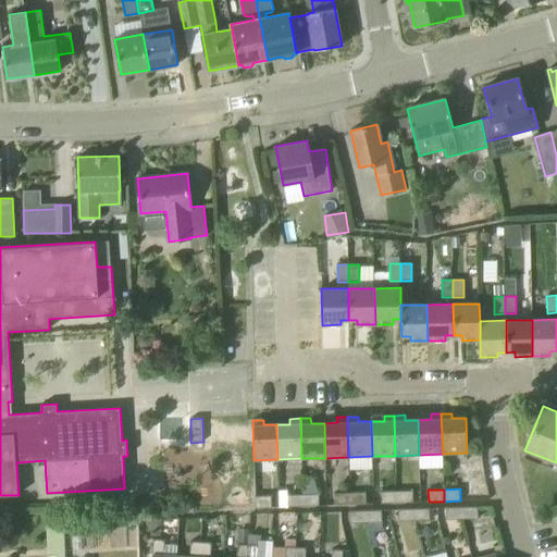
[(381,504),(397,503),(397,491),(381,492),(381,504)]
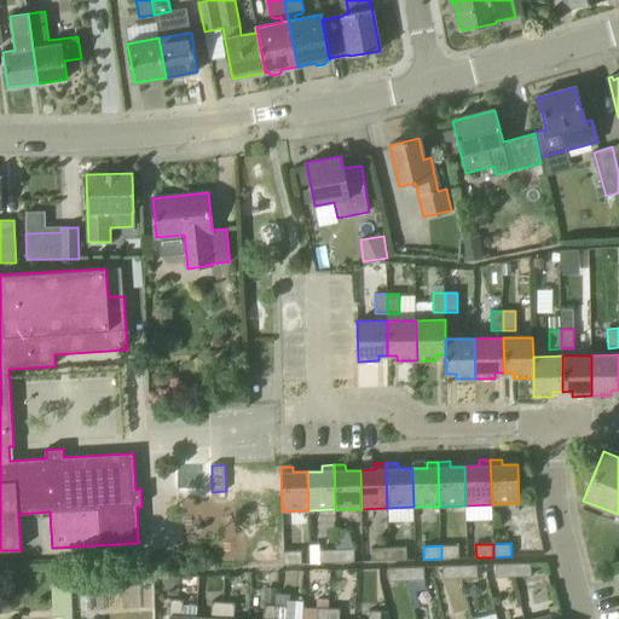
[(441,559),(460,559),(458,545),(441,545),(441,559)]
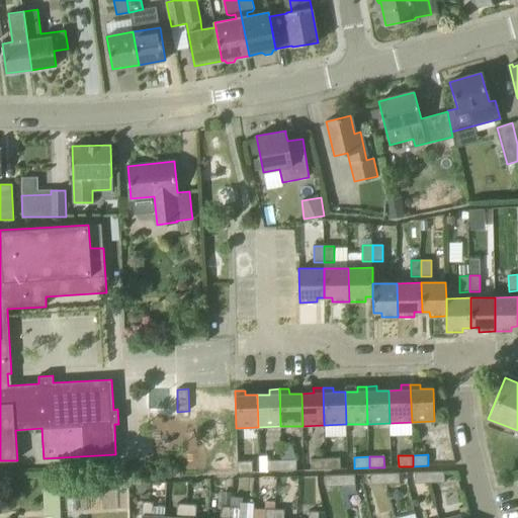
[(340,457),(325,458),(326,469),(340,468),(340,457)]
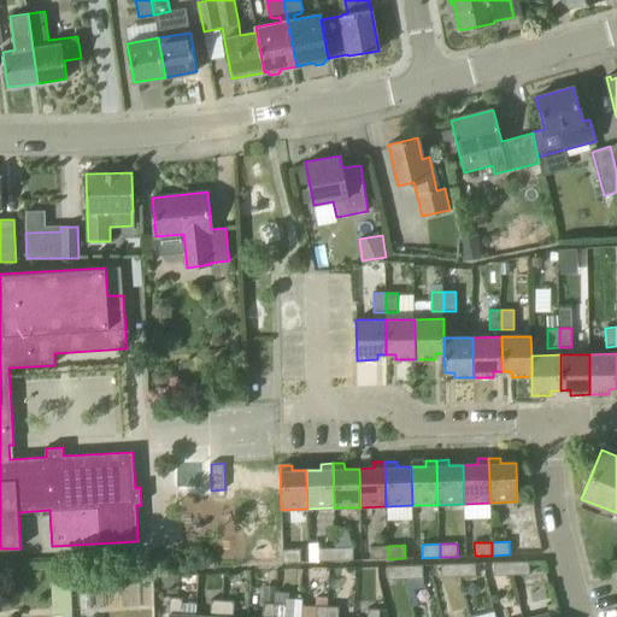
[(388,559),(387,546),(370,547),(370,559),(388,559)]
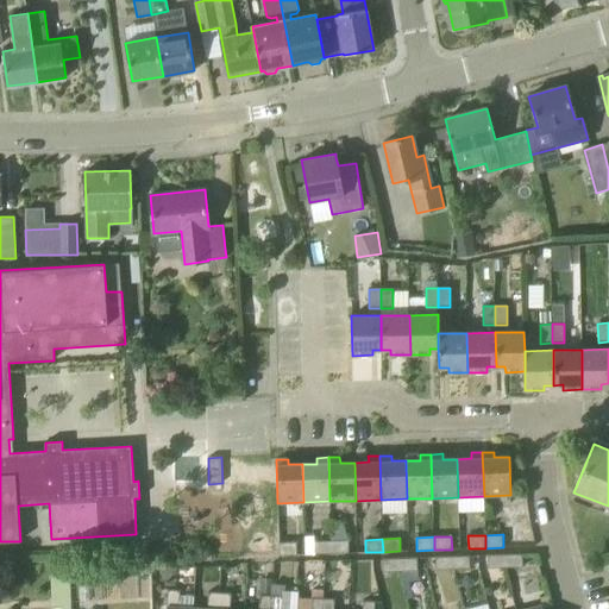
[(349,540),(331,541),(332,553),(349,553),(349,540)]
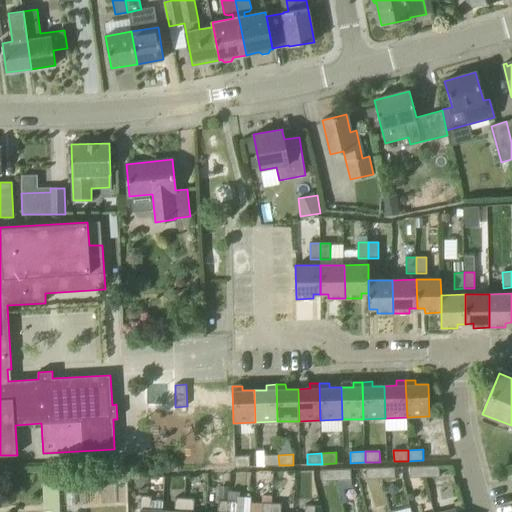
[(279,465),(278,455),(264,455),(264,466),(279,465)]
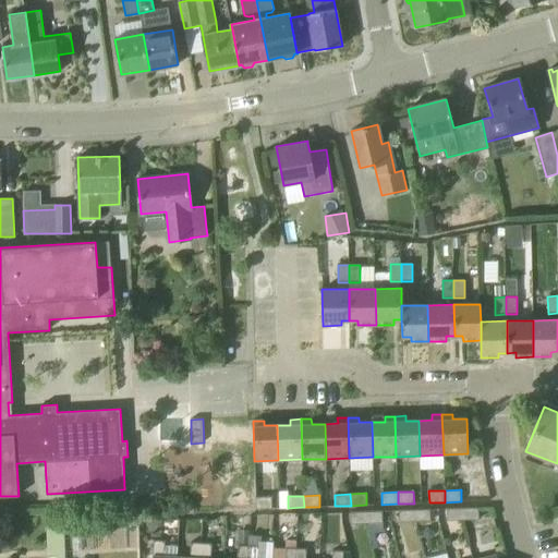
[(256,509),(273,508),(271,497),(256,497),(256,509)]
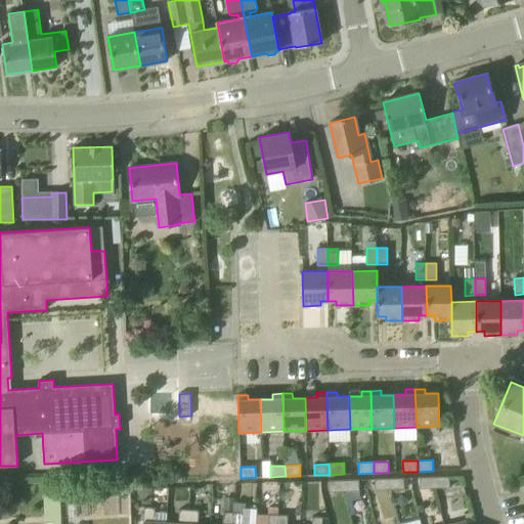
[(420,489),(435,488),(434,477),(420,478),(420,489)]
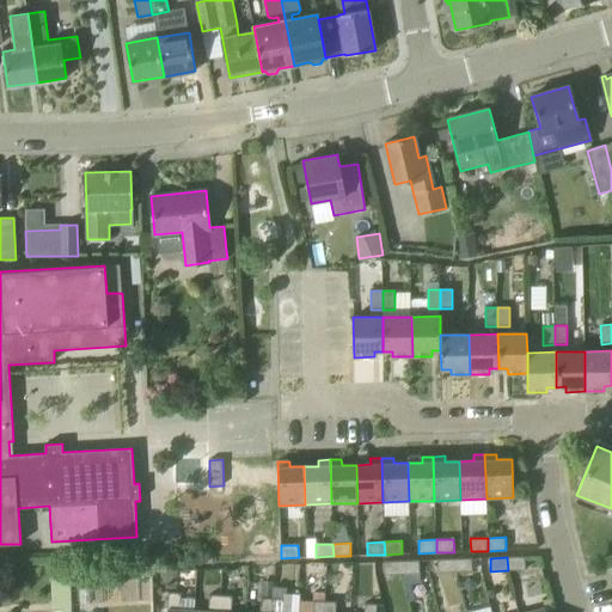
[(507,557),(508,570),(525,570),(525,557),(507,557)]
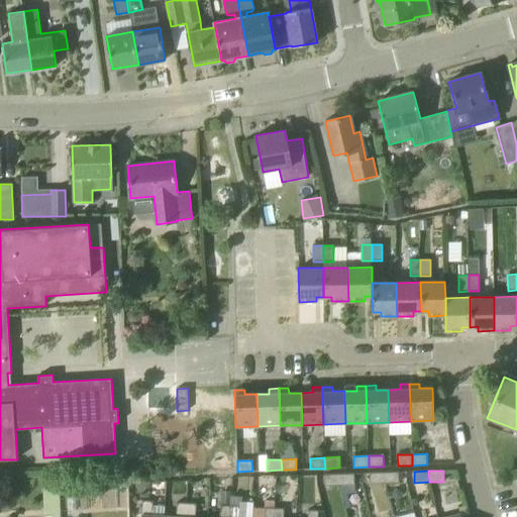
[(384,473),(384,484),(399,483),(399,472),(384,473)]
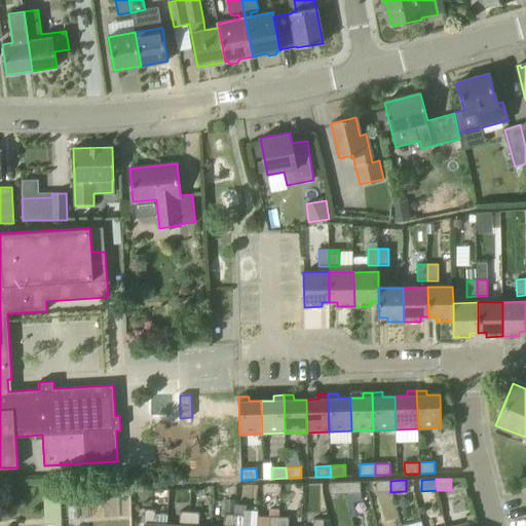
[(376,492),(390,492),(390,481),(376,481),(376,492)]
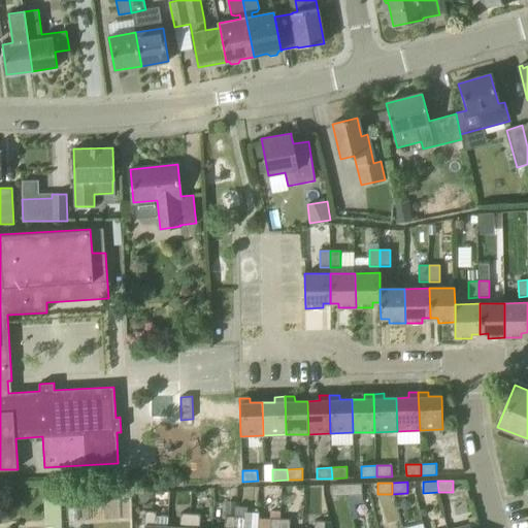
[(332,496),(347,495),(347,484),(331,485),(332,496)]
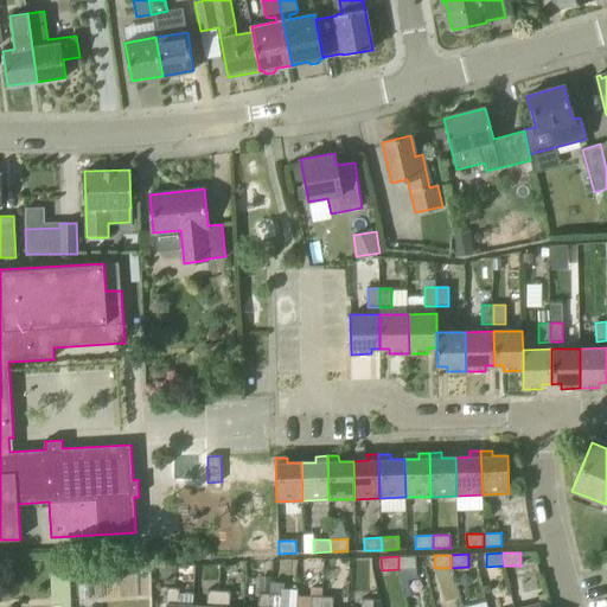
[(398,569),(404,569),(416,569),(416,556),(398,556),(398,569)]
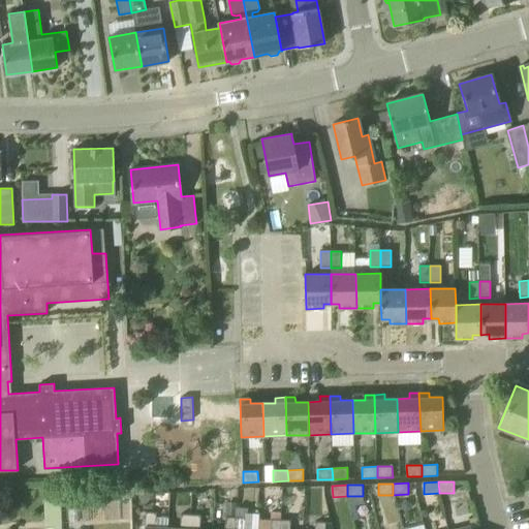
[(237,507),(237,518),(246,518),(246,512),(247,508),(237,507)]
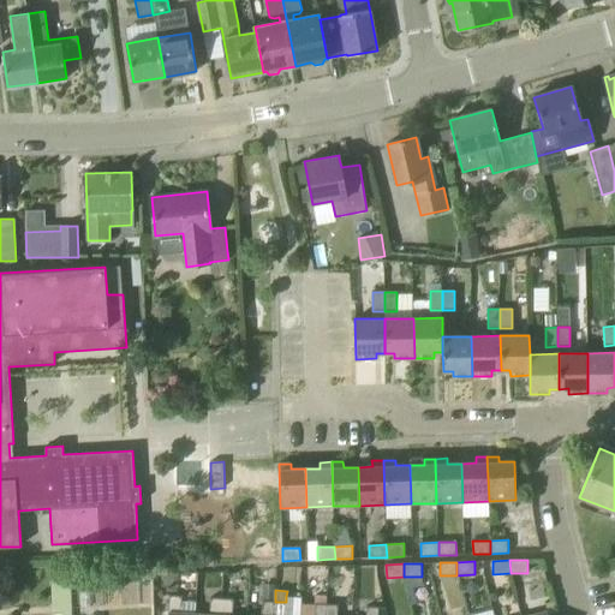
[(195,614),(180,613),(181,596),(169,596),(168,614),(195,614)]
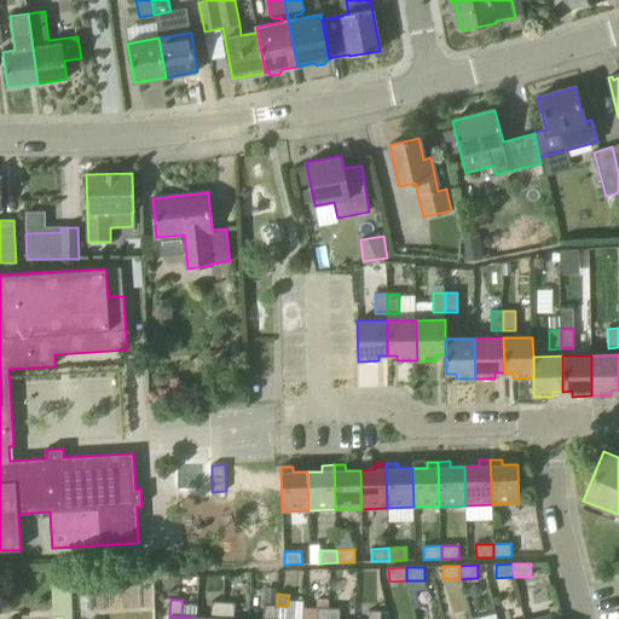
[(223,618),(224,602),(212,602),(210,618),(196,618),(223,618)]
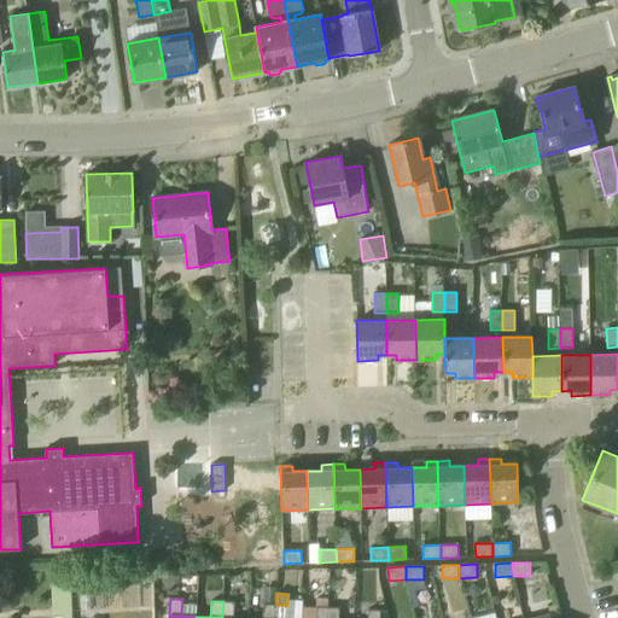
[(233,617),(234,602),(223,601),(222,617),(233,617)]
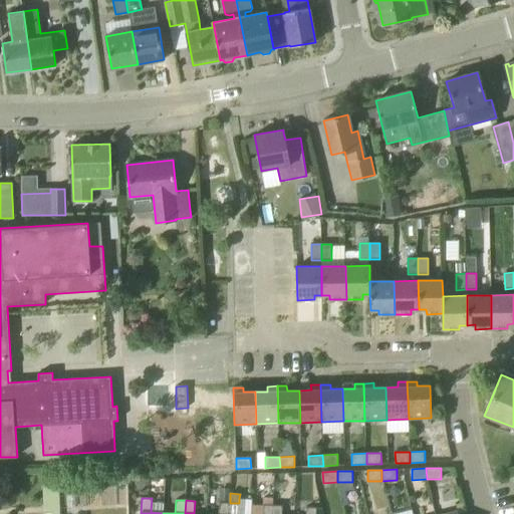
[(228,513),(230,503),(220,502),(219,513),(228,513)]
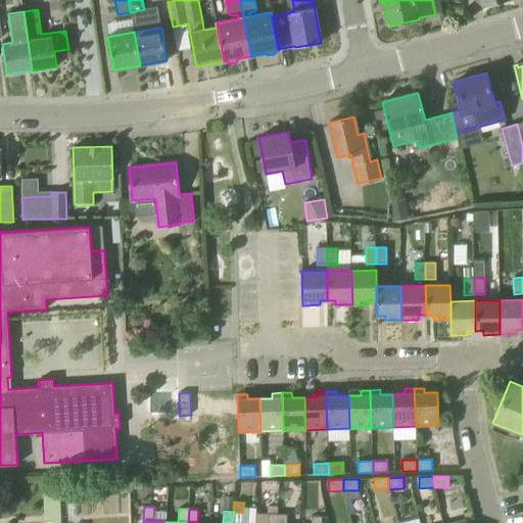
[(242,522),(243,512),(234,512),(232,522),(242,522)]
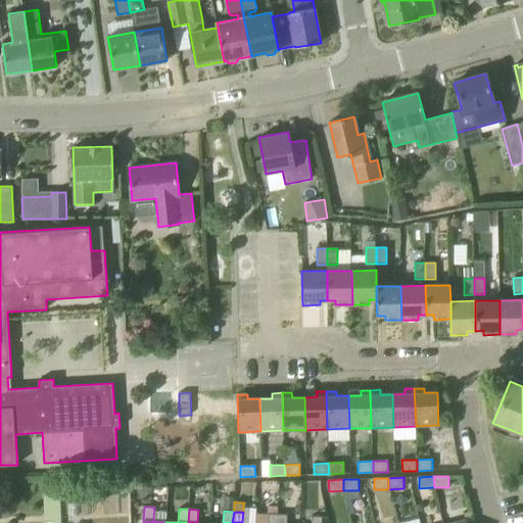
[(277,522),(278,514),(268,514),(267,522),(277,522)]
